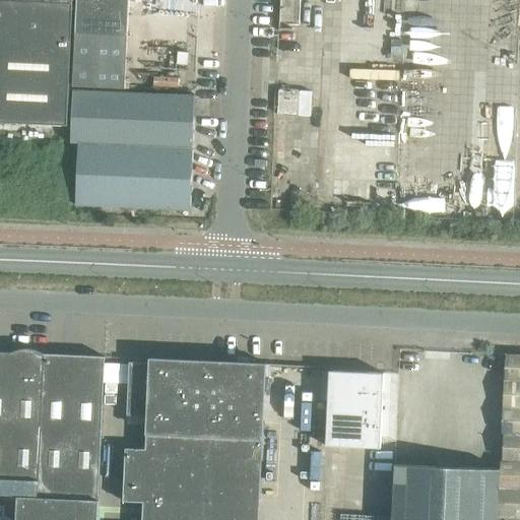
[(0,0),(0,40),(70,44),(72,3),(0,0)]
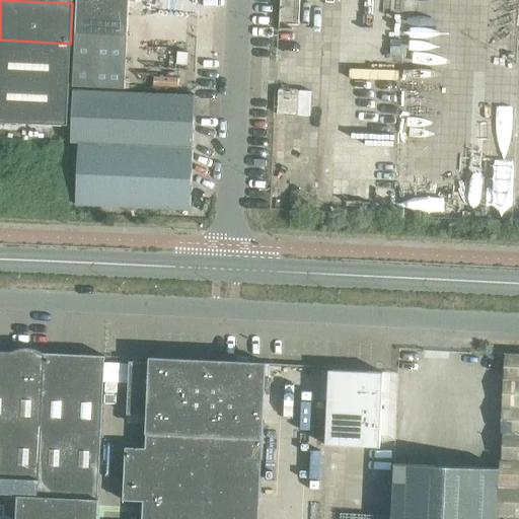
[(128,34),(129,0),(77,0),(76,32),(128,34)]
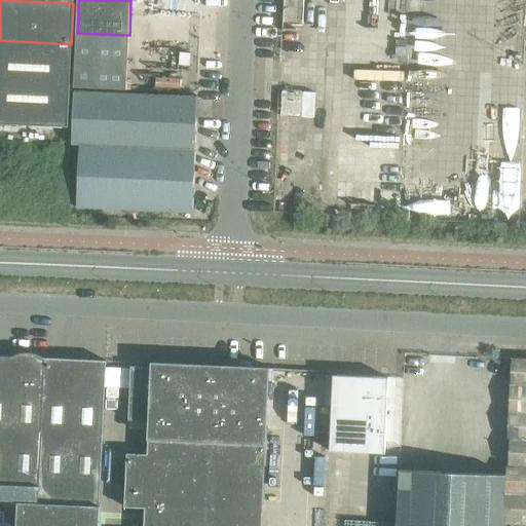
[(126,88),(129,35),(77,33),(74,85),(126,88)]
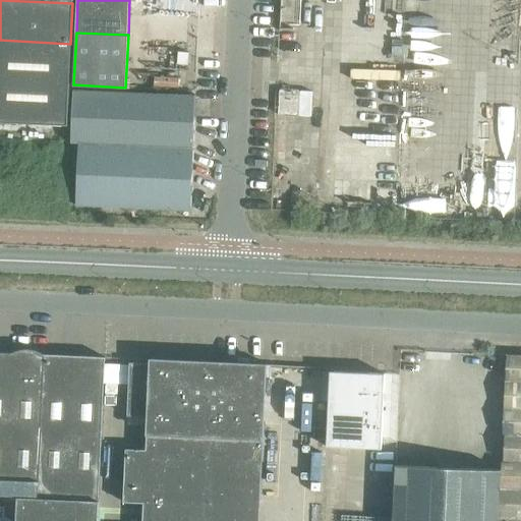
[(70,44),(0,40),(0,121),(66,125),(70,44)]
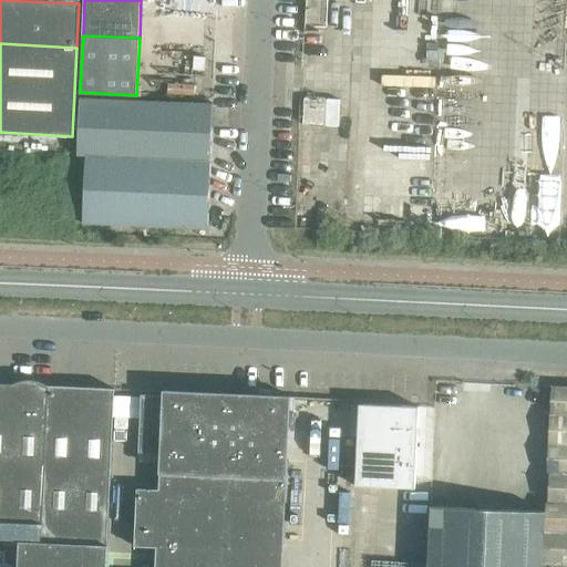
[(194,84),(167,83),(167,94),(194,95),(194,84)]
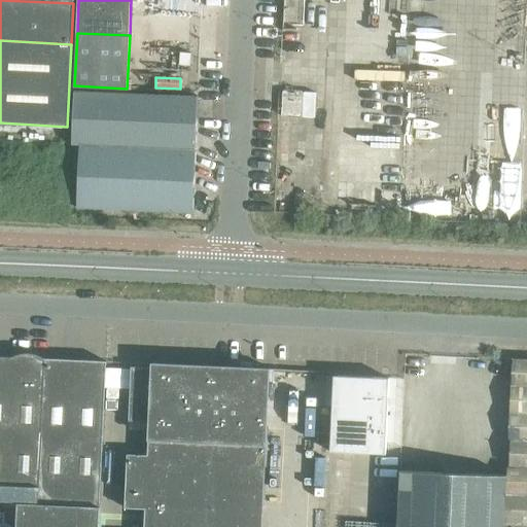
[(192,211),(198,96),(74,91),(71,144),(79,144),(77,206),(192,211)]
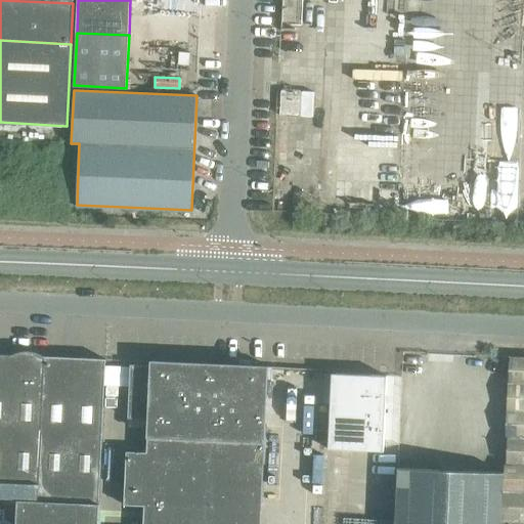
[(0,353),(0,496),(38,498),(44,356),(0,353)]
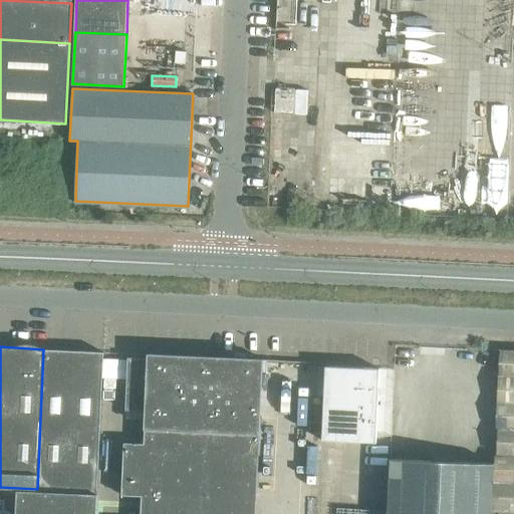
[(100,352),(72,350),(43,349),(37,489),(37,491),(97,493),(103,352),(100,352)]
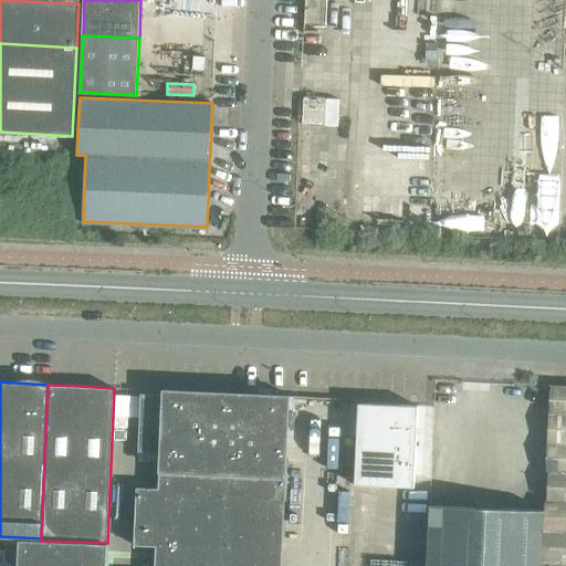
[(565,386),(551,386),(549,412),(565,412),(565,386)]
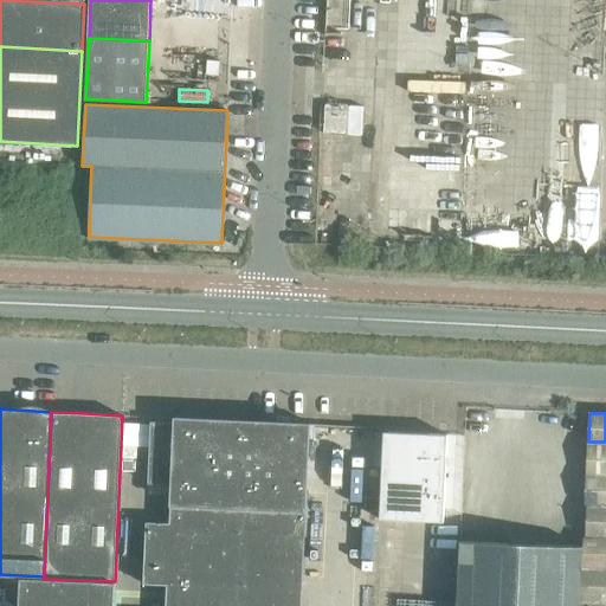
[(148,483),(171,484),(169,522),(146,521),(143,584),(167,585),(165,605),(301,605),(310,423),(290,421),(274,420),(274,421),(174,417),(174,423),(150,421),(148,483)]
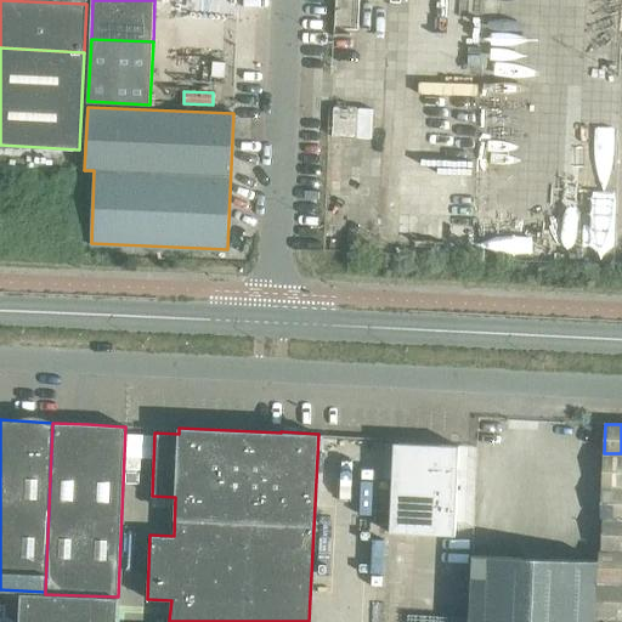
[(459,446),(394,442),(390,532),(454,536),(459,446)]
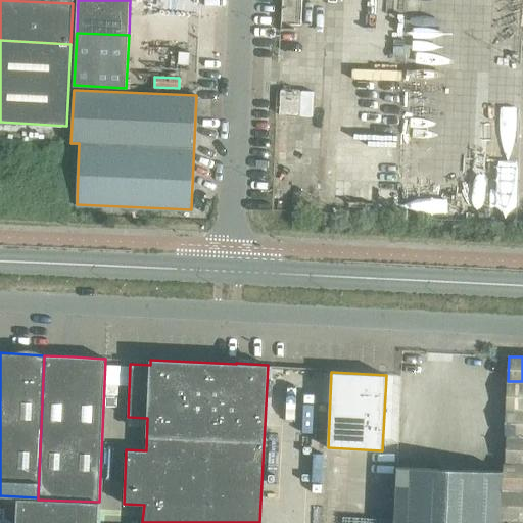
[(522,408),(522,383),(508,382),(507,408),(522,408)]
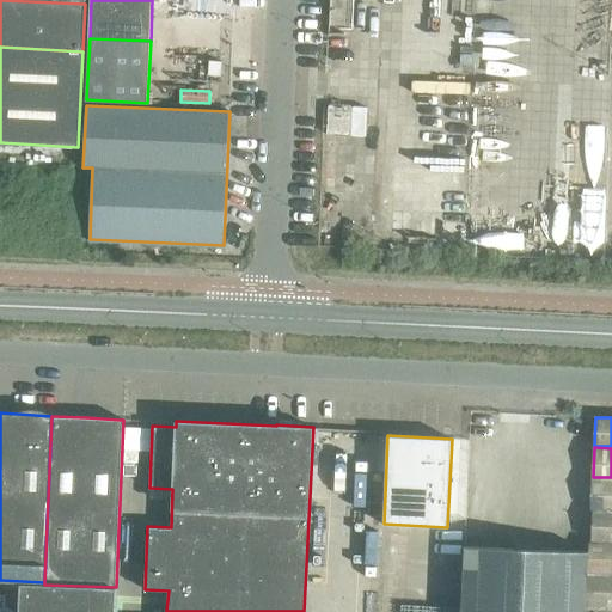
[(611,508),(611,478),(592,478),(591,507),(611,508)]
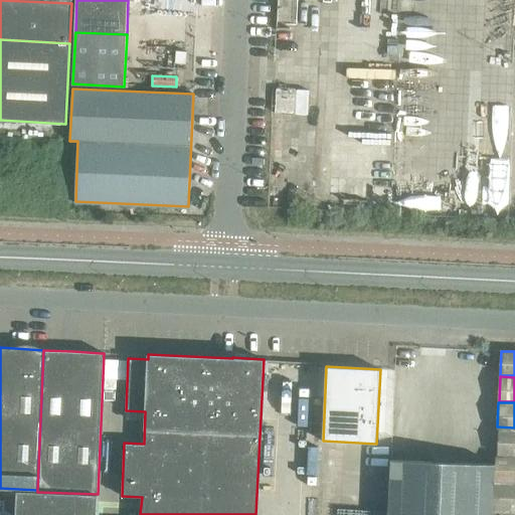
[(514,455),(514,431),(499,430),(498,454),(514,455)]
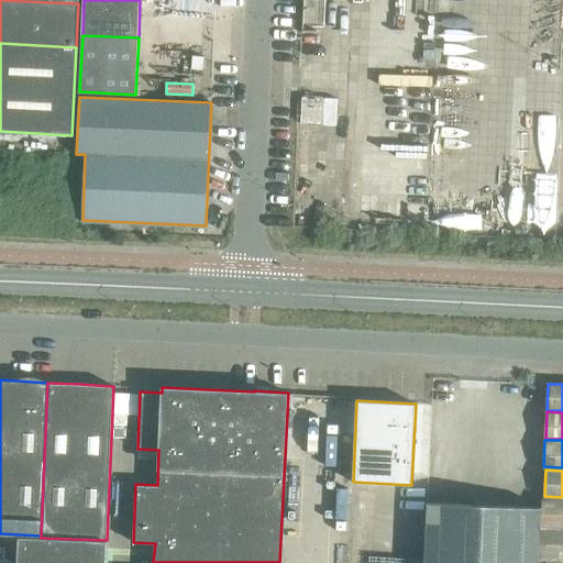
[(562,499),(541,498),(539,528),(562,528),(562,499)]
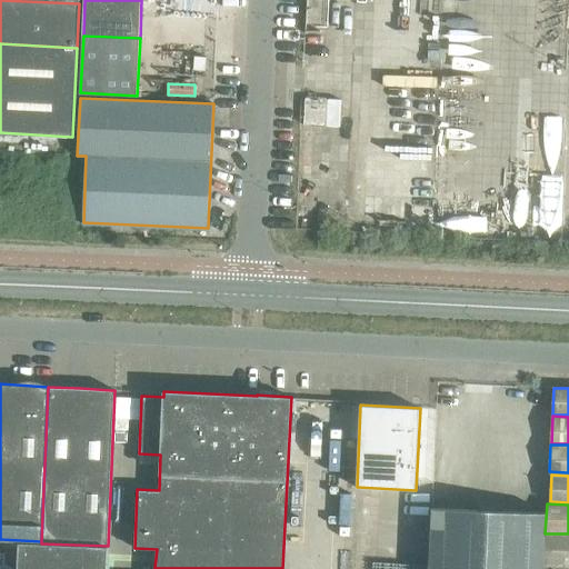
[(541,568),(545,513),(546,513),(546,512),(543,512),(431,508),(431,509),(432,509),(429,568),(541,568)]
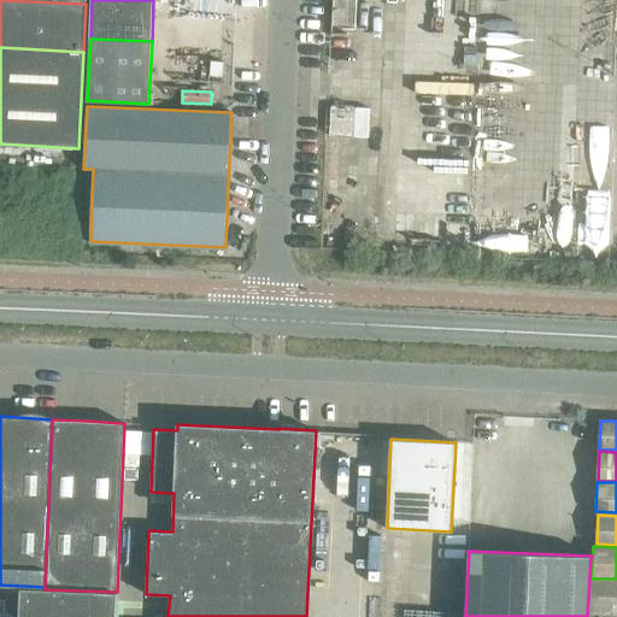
[(616,611),(616,579),(591,579),(589,610),(616,611)]
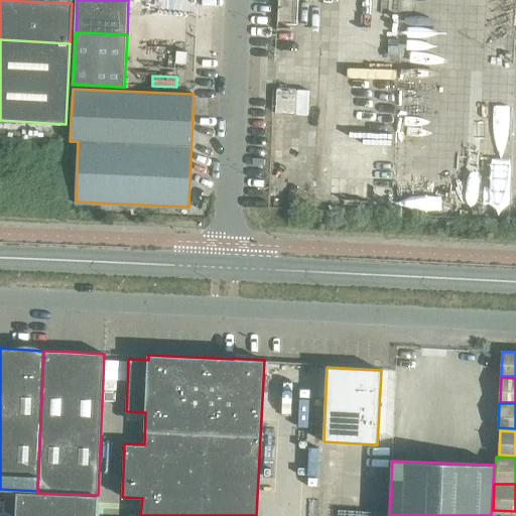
[(97,515),(98,495),(37,493),(17,492),(16,515),(97,515)]
